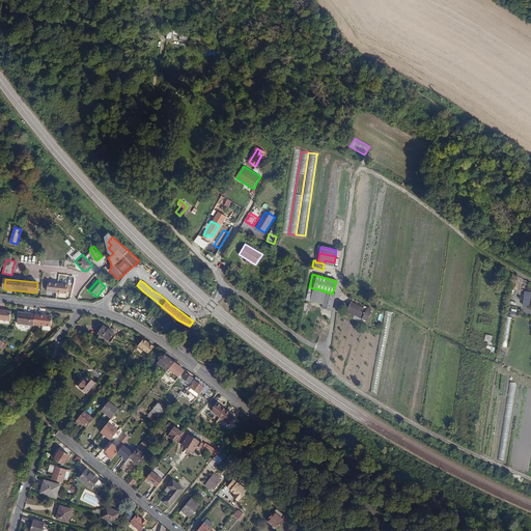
[(58,283),(49,282),(48,291),(57,292),(58,283)]
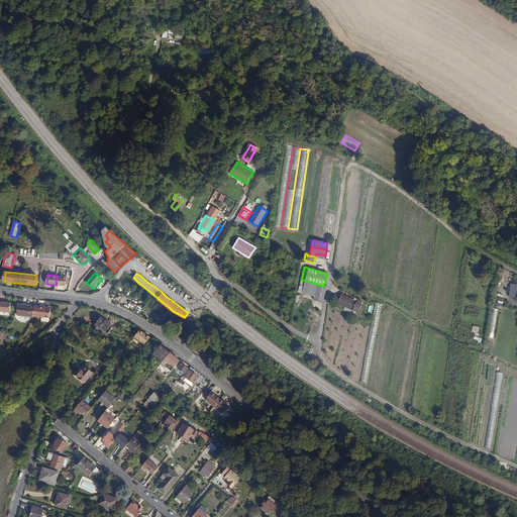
[(67,277),(57,276),(56,285),(66,286),(67,277)]
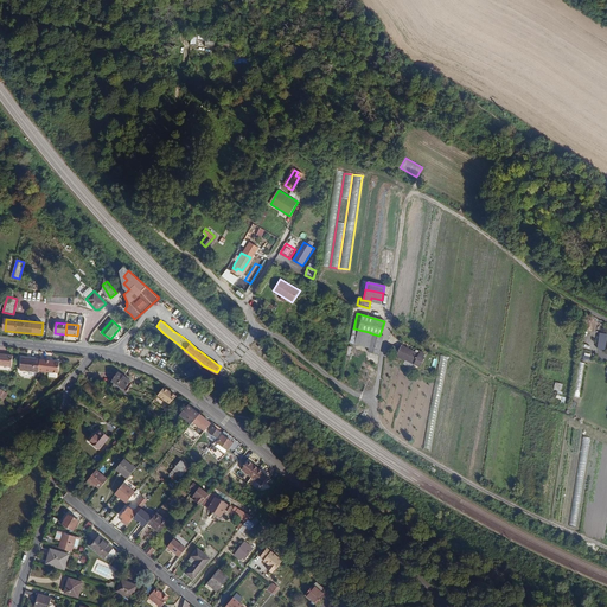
[(369,332),(353,328),(351,338),(353,344),(365,346),(369,332)]
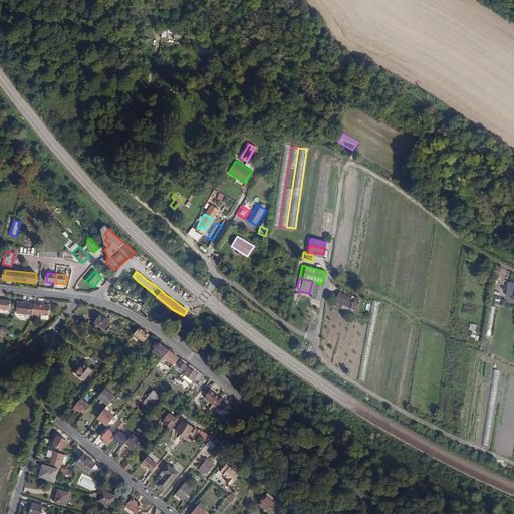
[(314,282),(313,288),(316,289),(315,293),(320,294),(323,284),(321,284),(320,284),(314,282)]
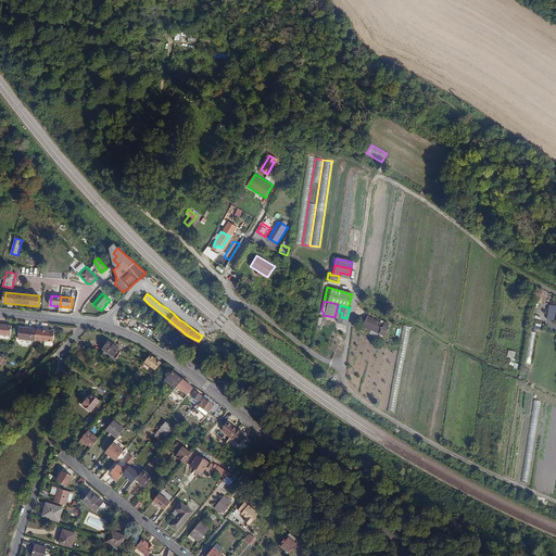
[(342,313),(339,312),(336,321),(344,324),(345,324),(346,318),(341,317),(342,313)]
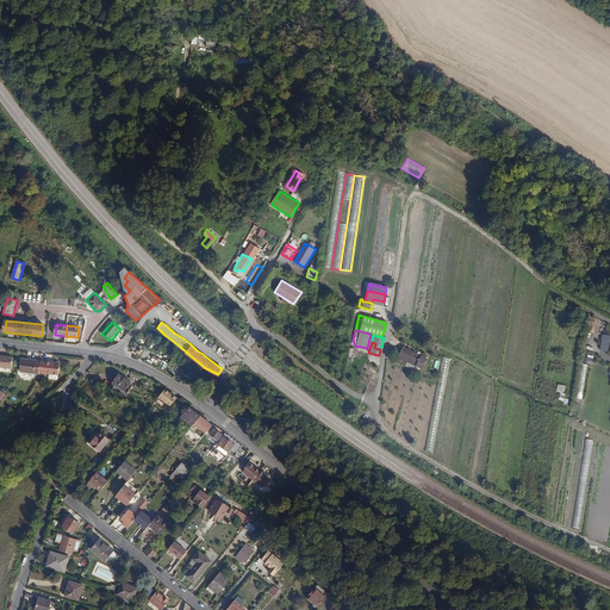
[(399,355),(408,360),(415,365),(421,355),(404,346),(399,355)]
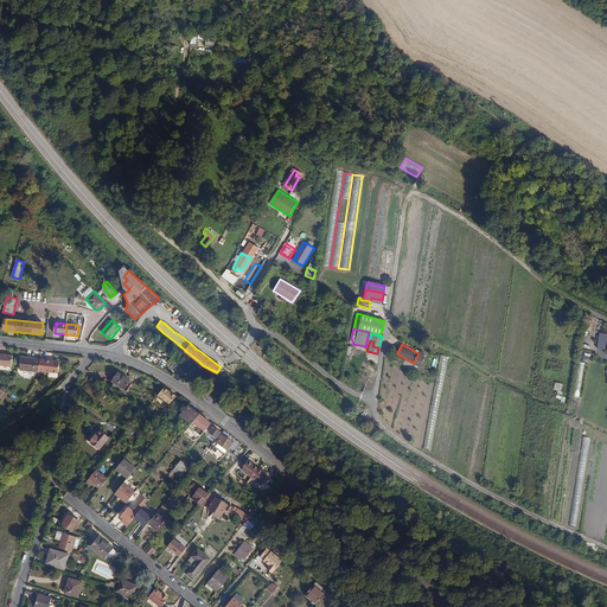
[(0,365),(11,368),(12,355),(0,352),(0,365)]
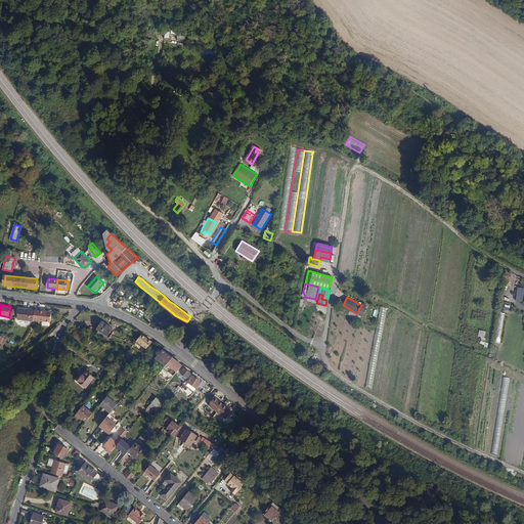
[(34,319),(35,309),(18,308),(16,318),(33,320),(34,319)]
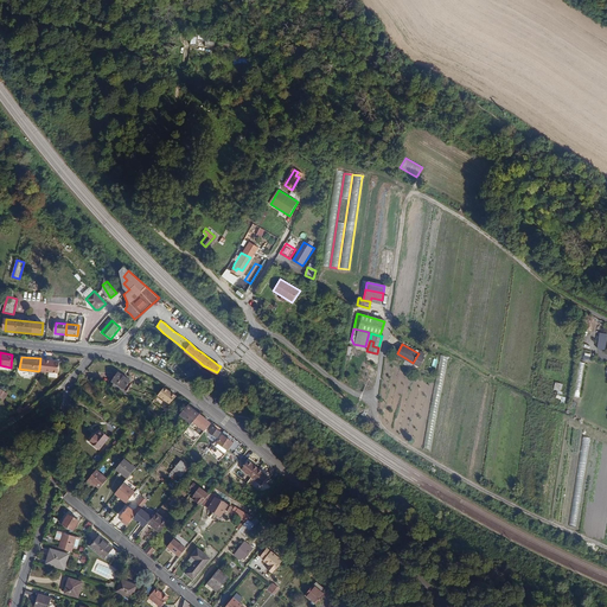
[(171,357),(166,363),(176,371),(180,365),(171,357)]
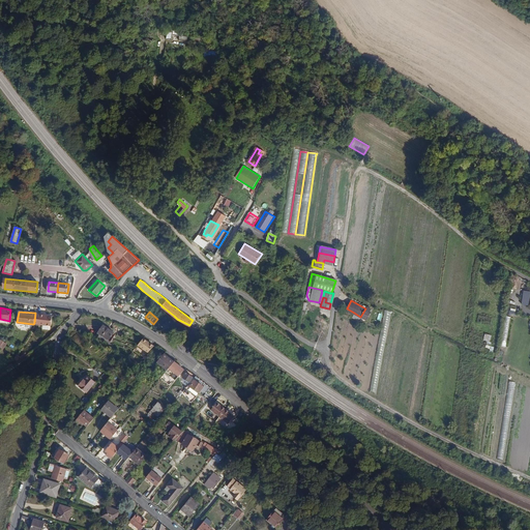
[(51,325),(52,315),(35,313),(34,323),(51,325)]
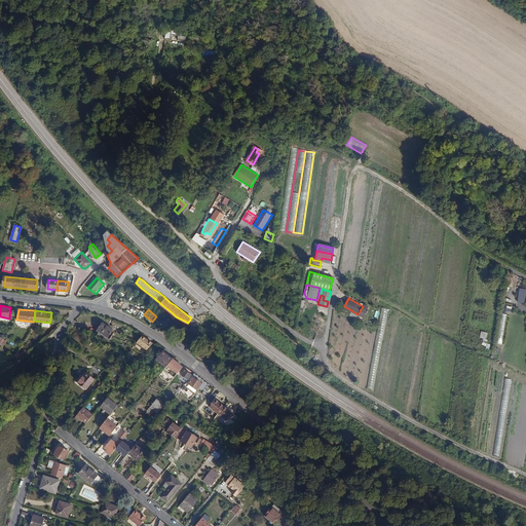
[(102,323),(95,334),(101,338),(108,342),(110,338),(108,337),(113,330),(102,323)]
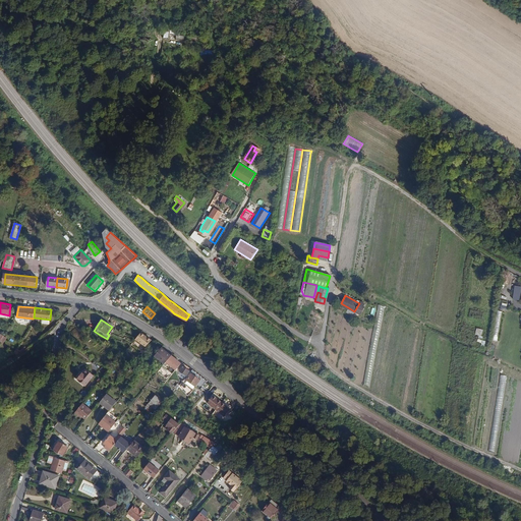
[(476,342),(484,344),(485,341),(481,340),(483,330),(477,328),(474,335),(478,336),(476,342)]
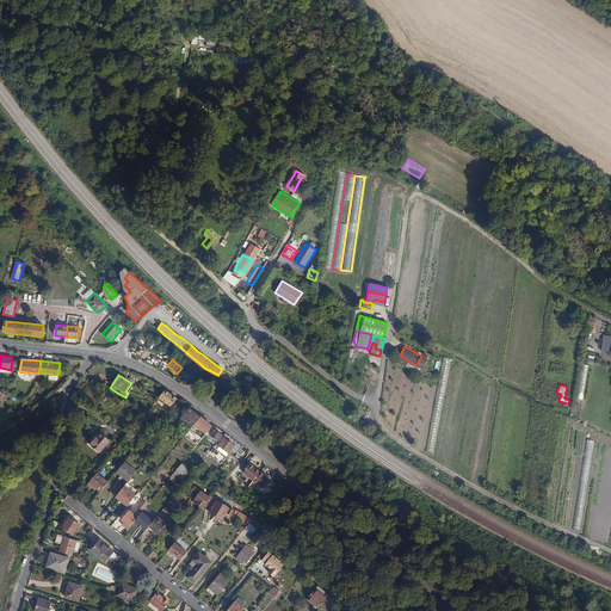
[(164,392),(158,399),(170,408),(176,400),(164,392)]
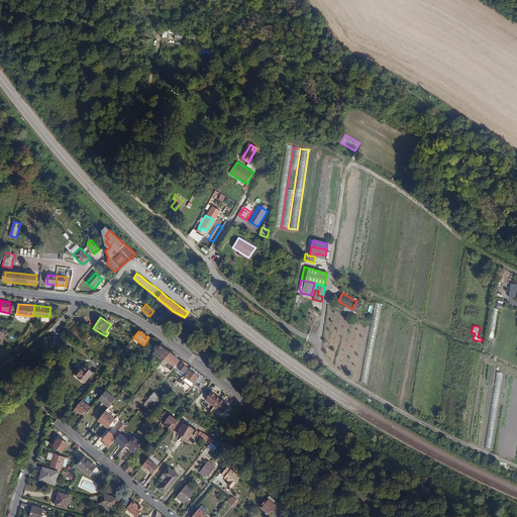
[(160,345),(152,354),(163,362),(164,360),(170,353),(170,352),(160,345)]
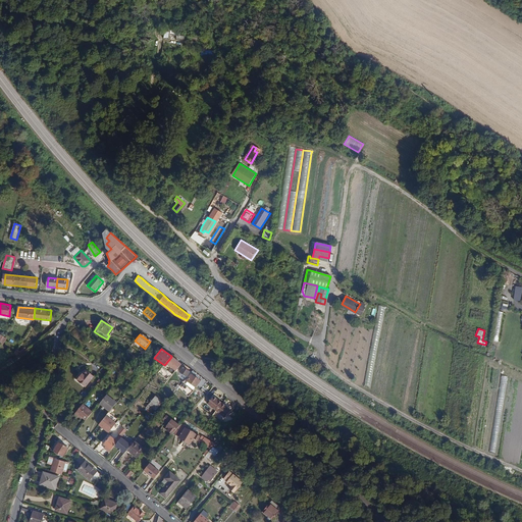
[(171,357),(165,364),(175,371),(180,365),(171,357)]
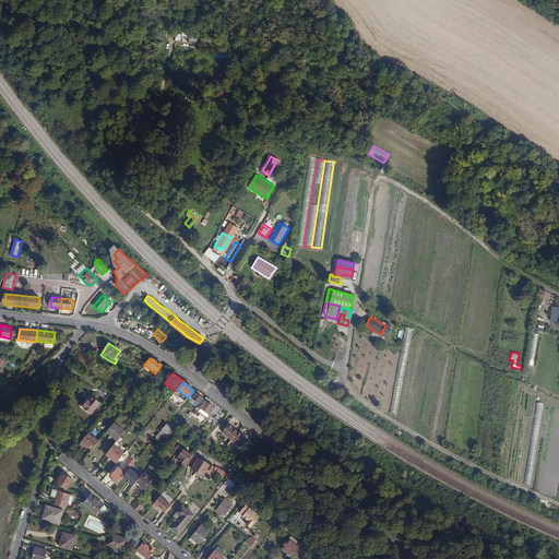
[(195,393),(193,397),(200,403),(203,397),(201,395),(195,393)]
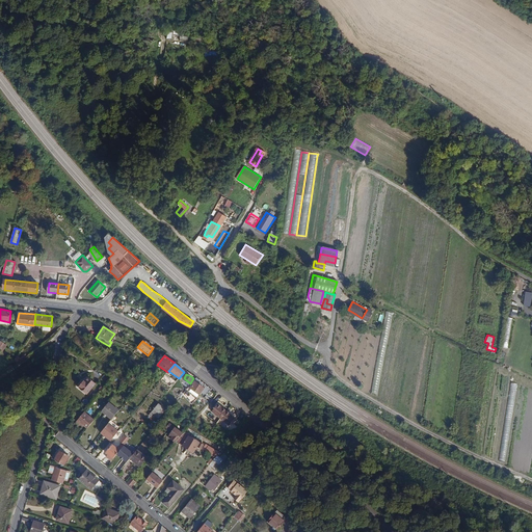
[(89,377),(79,388),(87,396),(98,386),(89,377)]
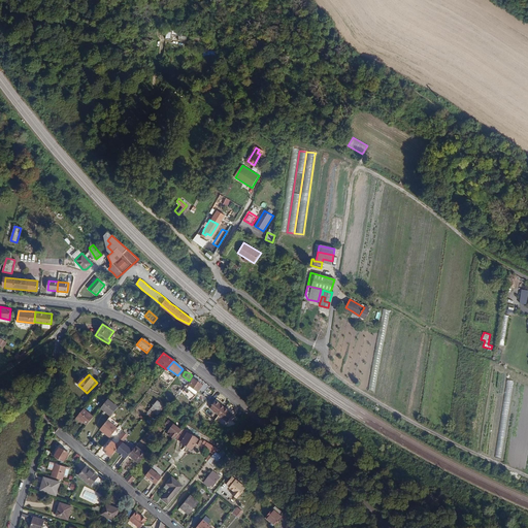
[(193,378),(191,382),(199,388),(200,388),(202,385),(193,378)]
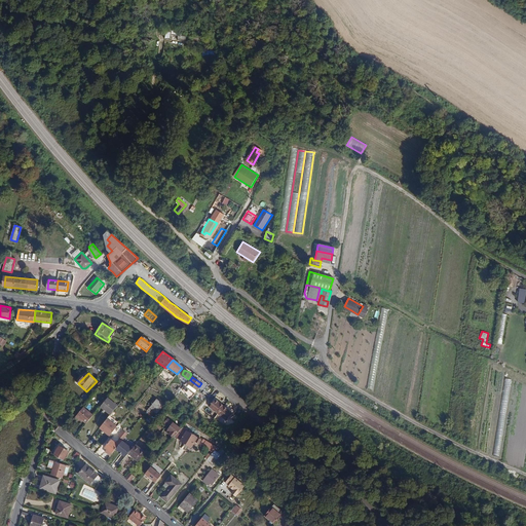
[(198,386),(190,380),(188,383),(196,389),(198,386)]
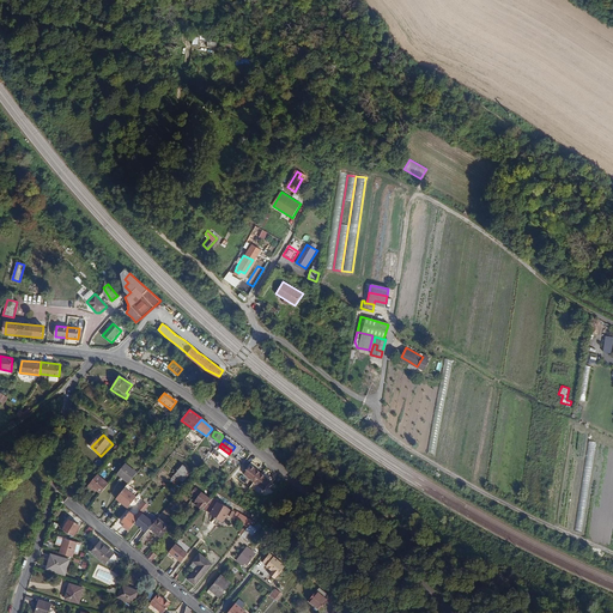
[(126,463),(117,473),(129,483),(138,473),(126,463)]
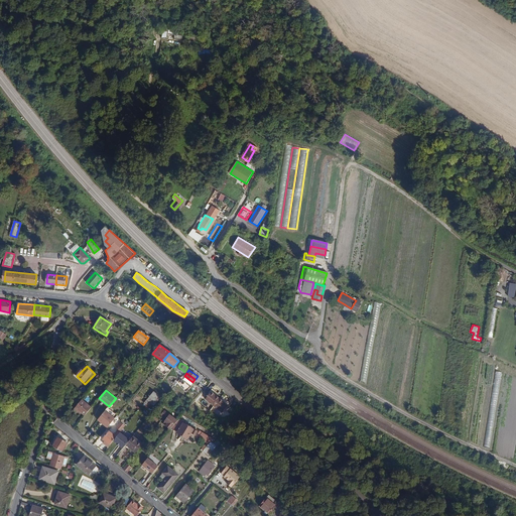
[(220,416),(229,405),(212,390),(204,400),(217,411),(216,413),(220,416)]
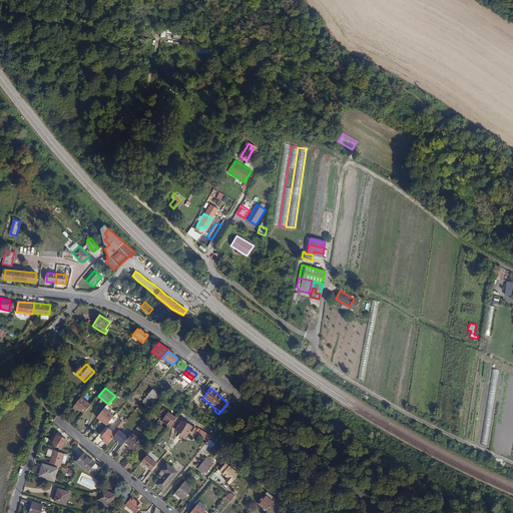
[(153,389),(149,394),(153,397),(157,392),(153,389)]
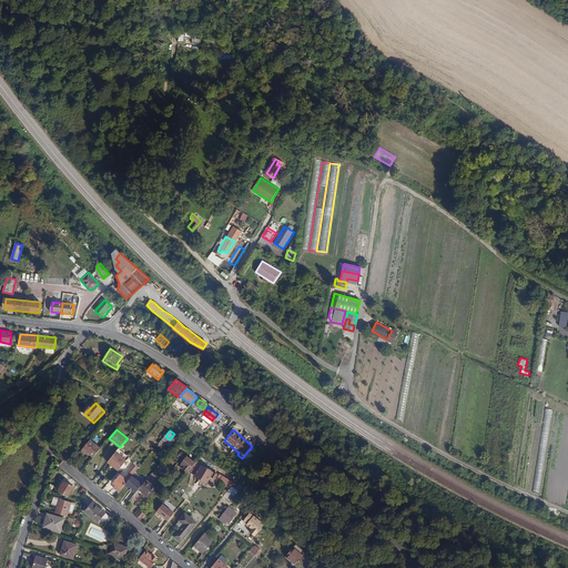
[(90,439),(82,448),(93,457),(101,448),(90,439)]
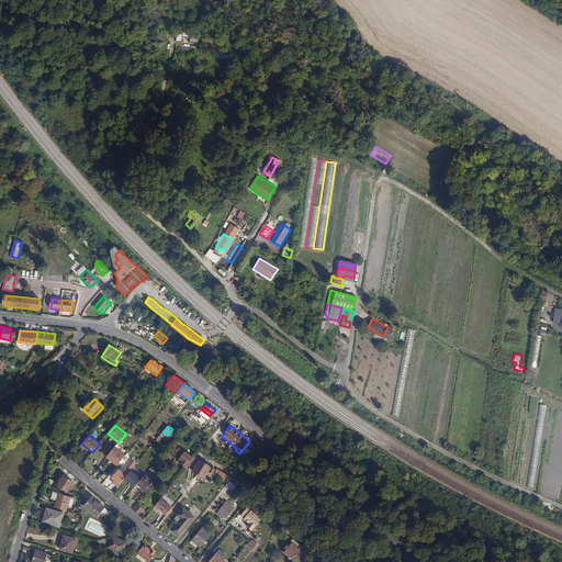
[(117,444),(107,457),(117,465),(121,461),(126,454),(128,452),(117,444)]
